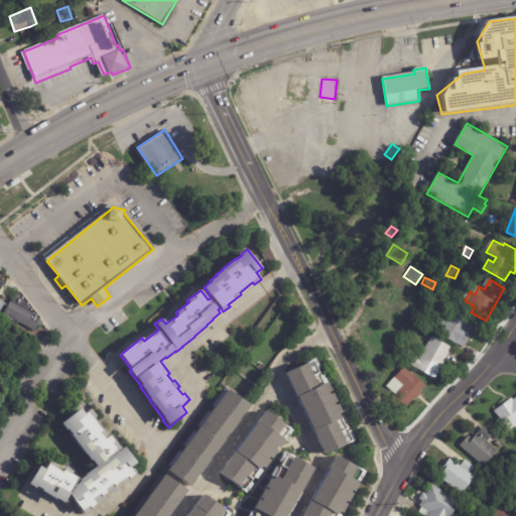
[(39,314),(35,321),(38,324),(41,319),(45,321),(42,327),(40,326),(36,332),(6,313),(16,296),(22,292),(39,313),(39,314)]
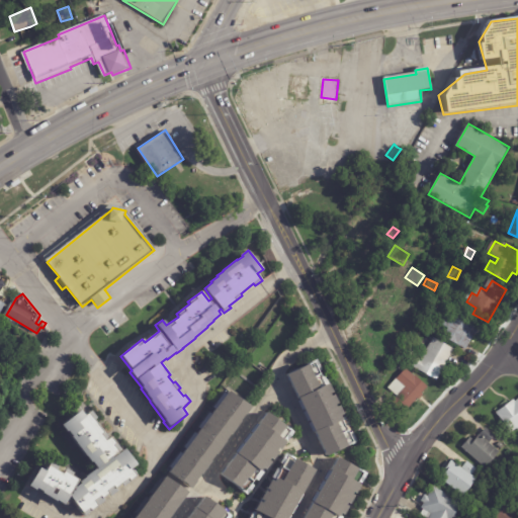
[(451,295),(457,299),(454,305),(448,300),(451,295)]
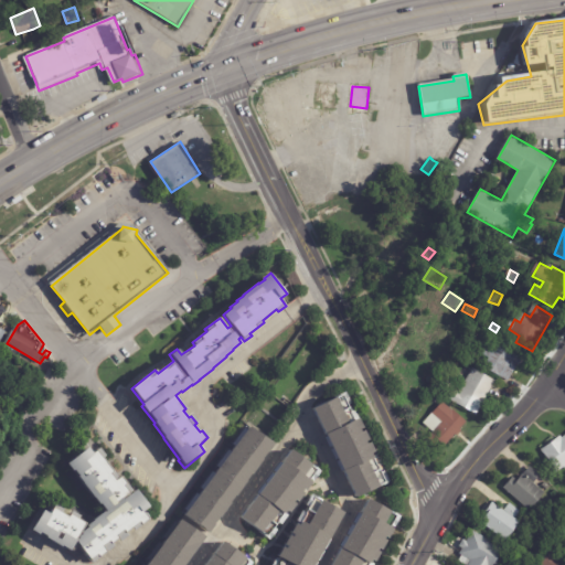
[(530,358),(524,366),(520,364),(510,382),(484,368),(490,358),(484,355),(492,341),(499,344),(501,340),(531,355),(530,358)]
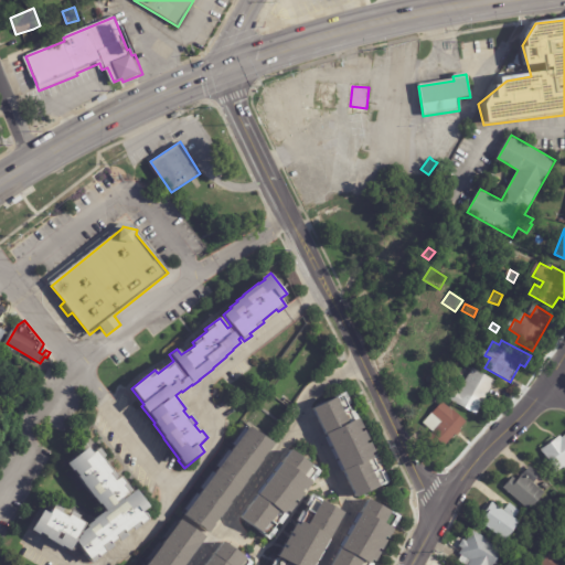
[(497,384),(479,415),(452,401),(457,391),(461,393),(476,369),(498,382),(497,384)]
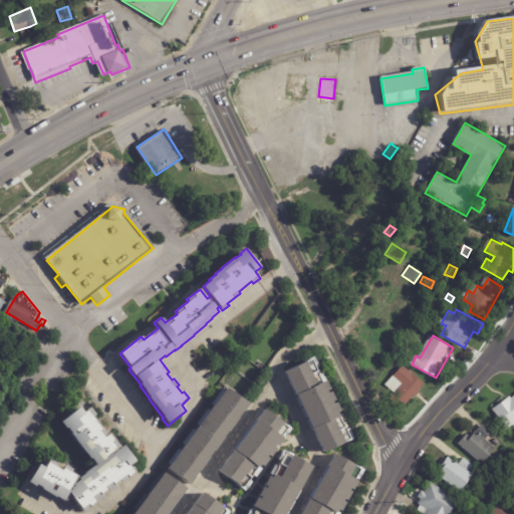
[(319,361),(322,368),(320,369),(322,374),(325,373),(329,383),(331,382),(346,415),(345,415),(349,425),(347,426),(349,431),(352,430),(357,441),(328,455),(326,451),(323,452),(322,449),(325,447),(319,435),(316,436),(314,433),(318,432),(316,429),(311,431),(307,422),(311,420),(311,418),(307,420),(302,411),(306,409),(306,407),(301,409),(297,400),(301,398),(299,394),(295,396),(294,392),(297,391),(291,378),(289,379),(285,372),(317,357),(319,361)]
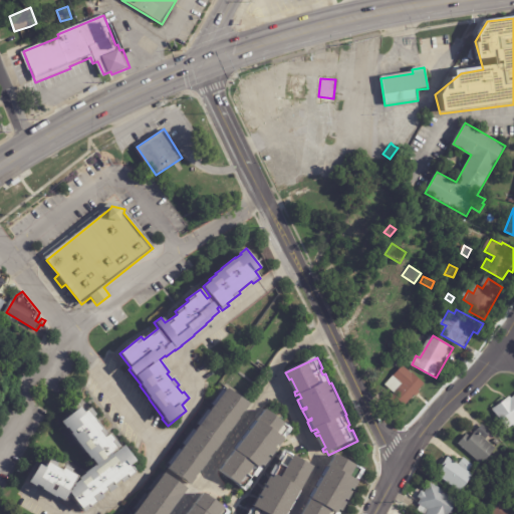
[(395,359),(402,363),(399,367),(392,364),(395,359)]
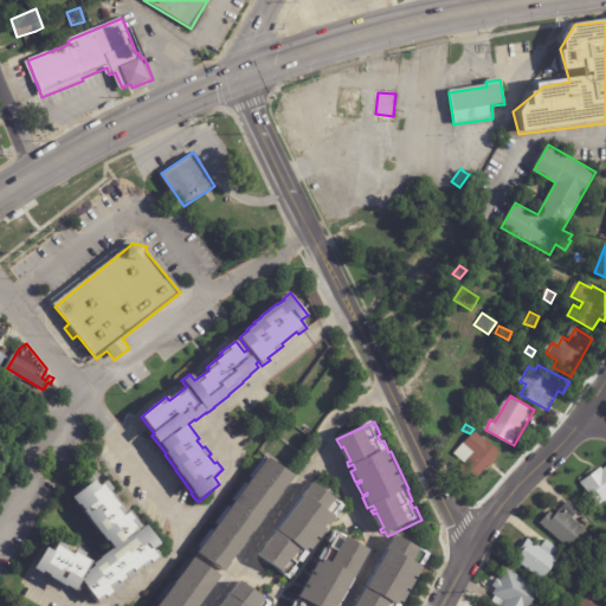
[(494,464),(491,468),(489,465),(478,478),(470,472),(466,476),(459,470),(466,461),(457,453),(475,431),(487,440),(488,439),(502,451),(494,461),(495,462),(494,464)]
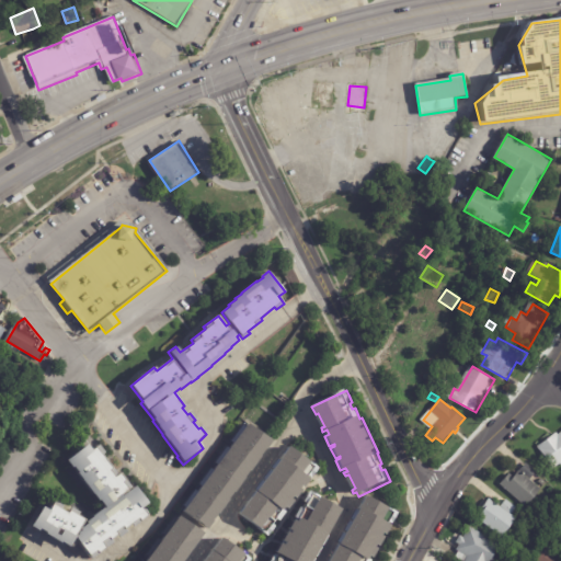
[(267,436),(274,441),(267,449),(266,449),(261,457),(262,457),(251,472),(250,471),(245,479),(236,493),(235,492),(229,501),(219,515),(218,514),(214,522),(214,523),(208,530),(199,524),(201,524),(184,512),(185,508),(181,506),(193,490),(197,493),(202,488),(196,484),(208,468),(214,471),(217,466),(213,462),(224,446),(229,449),(233,445),(229,442),(240,424),(245,428),(250,424),(267,436)]
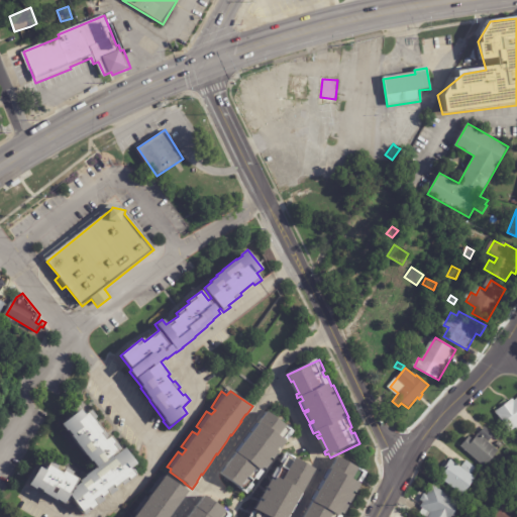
[(516,427),(511,431),(497,411),(515,398),(516,399),(516,398),(516,427)]
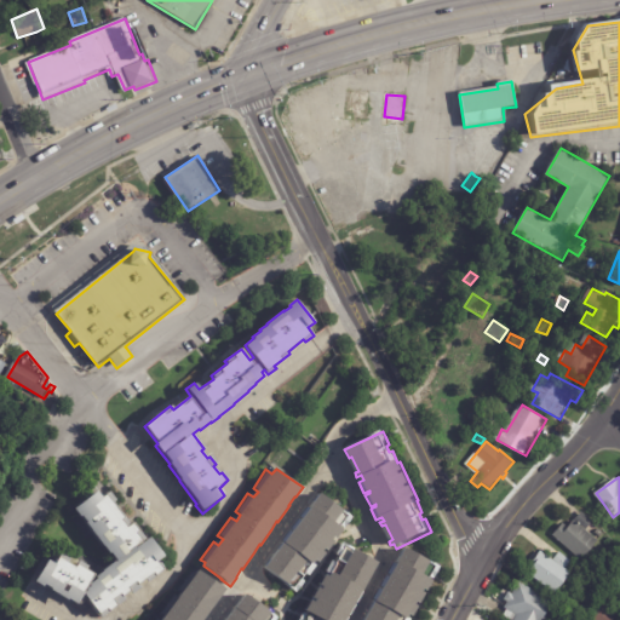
[(119,507),(132,527),(137,523),(149,541),(154,539),(167,558),(161,563),(166,572),(150,583),(148,581),(141,586),(142,589),(135,595),(133,592),(125,598),(127,602),(120,607),(121,608),(104,619),(101,614),(98,615),(96,612),(97,610),(87,596),(80,608),(70,601),(70,602),(47,586),(45,590),(36,584),(39,580),(34,578),(38,570),(40,572),(41,572),(44,573),(50,562),(57,566),(63,555),(72,561),(69,564),(78,569),(81,562),(90,568),(89,570),(99,578),(105,573),(104,572),(116,563),(118,564),(119,563),(113,554),(110,556),(84,516),(81,518),(75,509),(101,493),(103,498),(112,493),(118,501),(115,503),(119,507)]
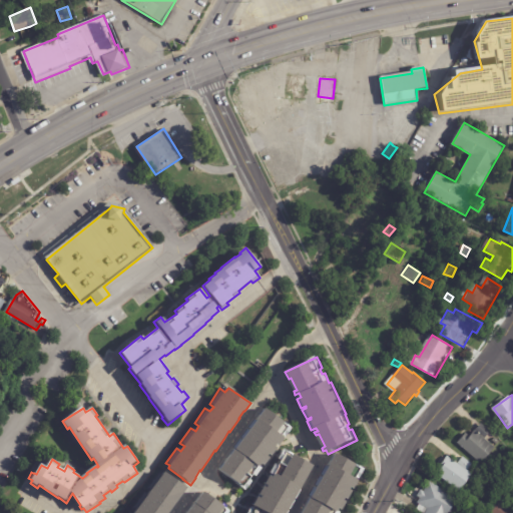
[(266,409),(290,428),(245,487),(217,469),(266,409)]
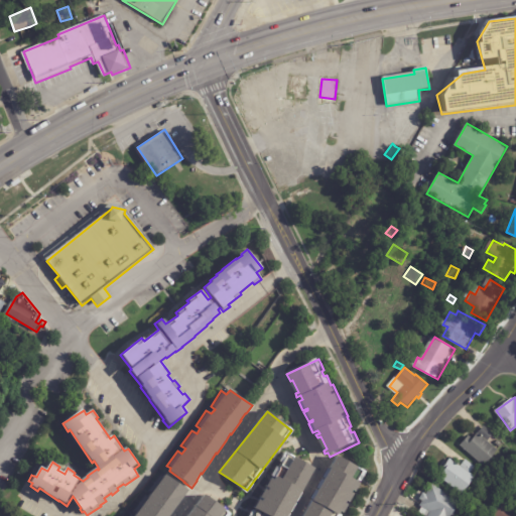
[(460,445),(469,435),(473,439),(484,426),(494,434),(488,440),(499,449),(485,467),(460,445)]
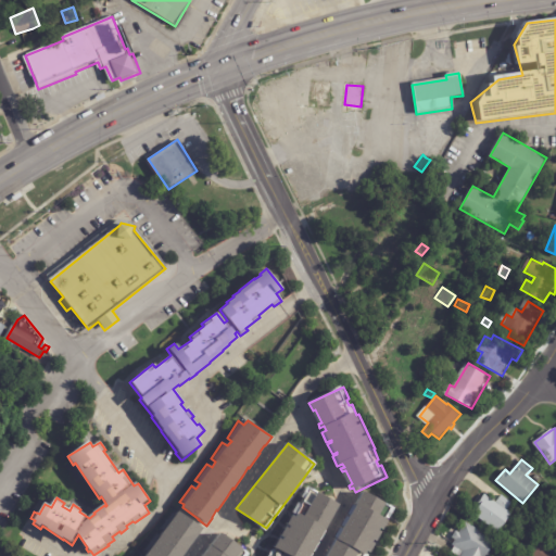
[(265,555),(308,488),(339,505),(307,555),(265,555)]
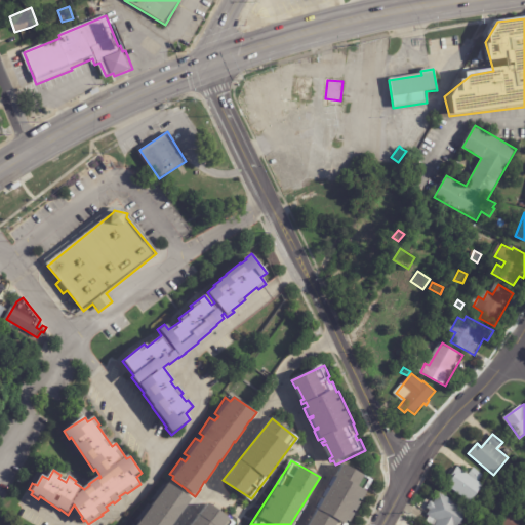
[(469,474),(483,484),(471,501),(447,485),(453,476),(451,474),(457,467),(469,474)]
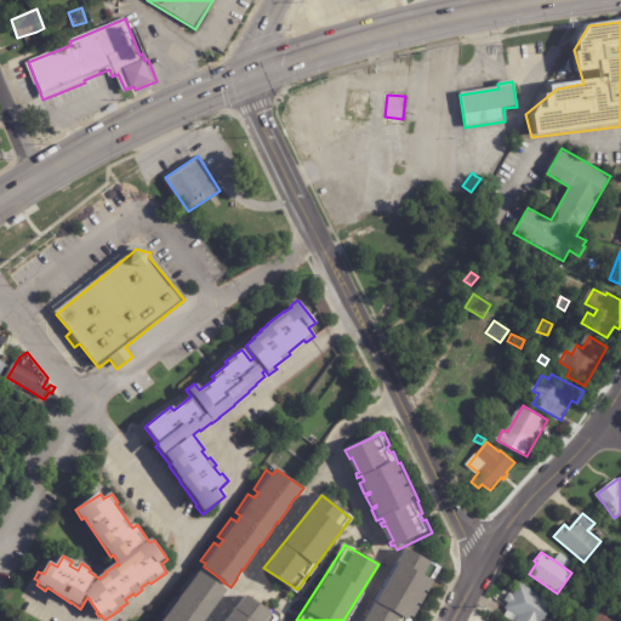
[(556,559),(562,552),(573,562),(567,568),(556,559)]
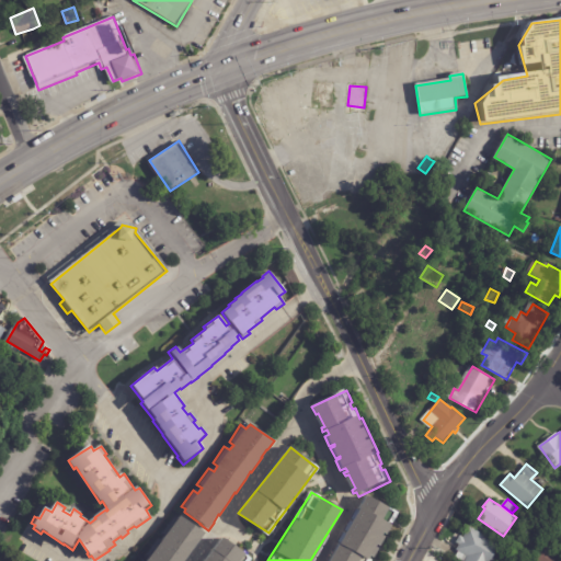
[(330,560),(366,500),(393,517),(370,560),(330,560)]
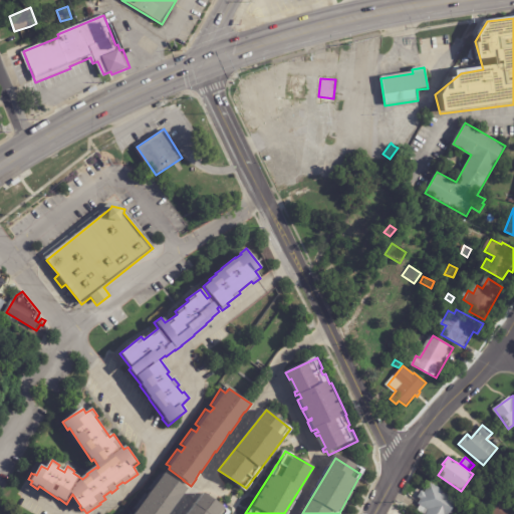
[(134,513),(164,475),(185,490),(166,513),(134,513)]
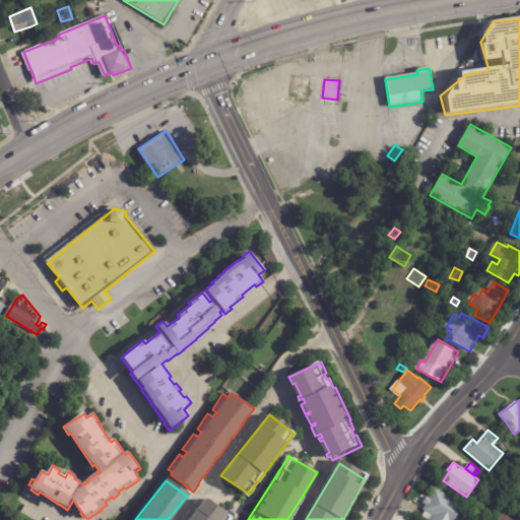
[(455,519),(454,519),(429,519),(421,516),(425,511),(421,510),(425,505),(421,504),(426,497),(430,499),(435,489),(451,498),(451,499),(462,506),(455,519)]
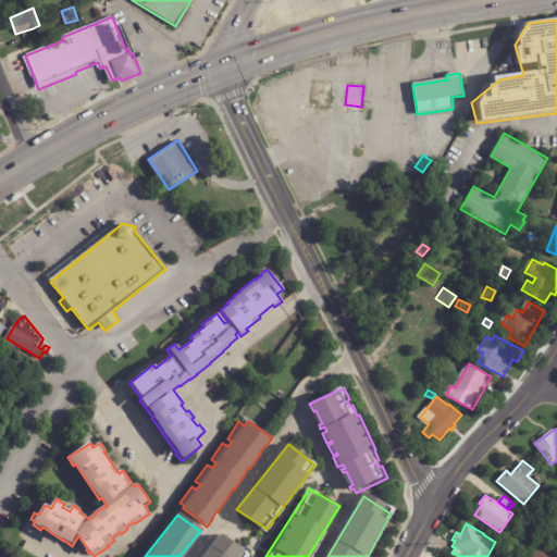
[(556,532),(556,556),(527,556),(537,540),(545,544),(546,542),(548,544),(556,532)]
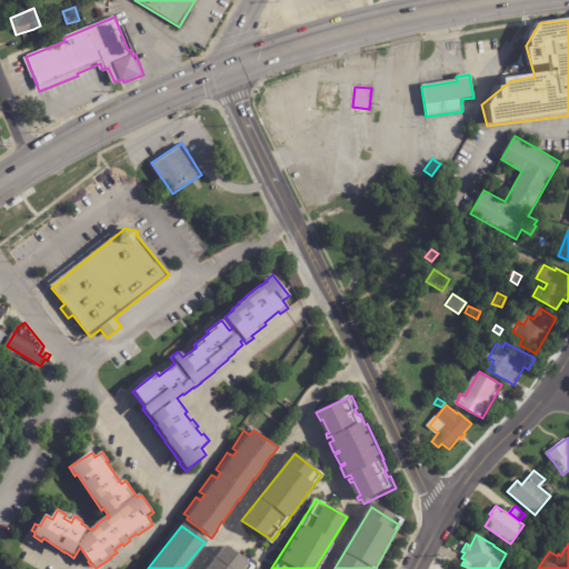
[(206,568),(225,545),(249,561),(243,568),(206,568)]
